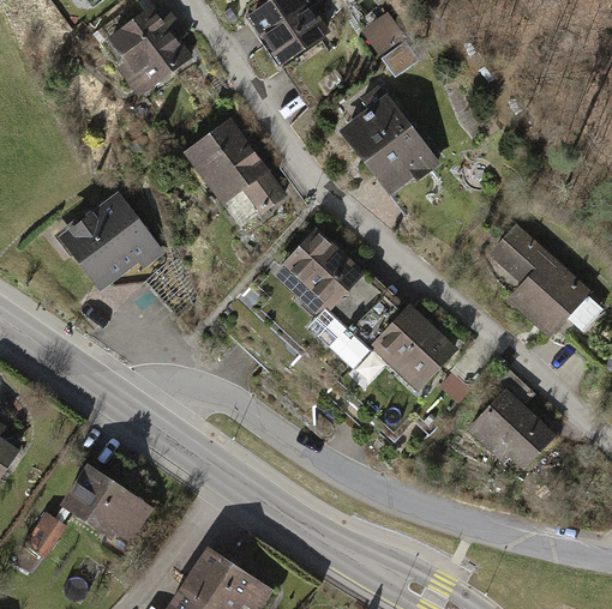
[(267,0),(250,12),(283,62),(335,28),(316,0),(267,0)]
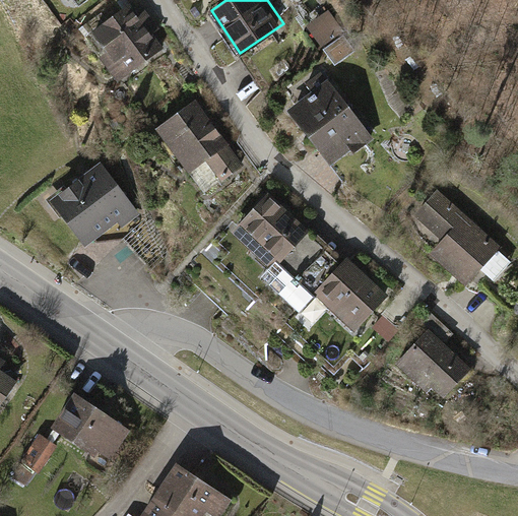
[(132,2),(83,34),(114,79),(163,48),(132,2)]
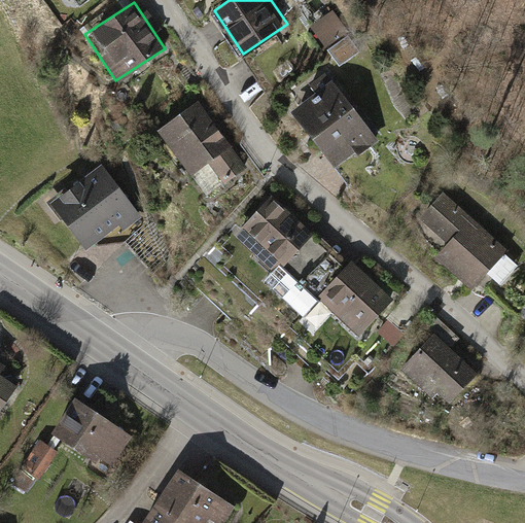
[(336,6),(313,23),(343,63),(362,47),(351,32),(353,30),(336,6)]
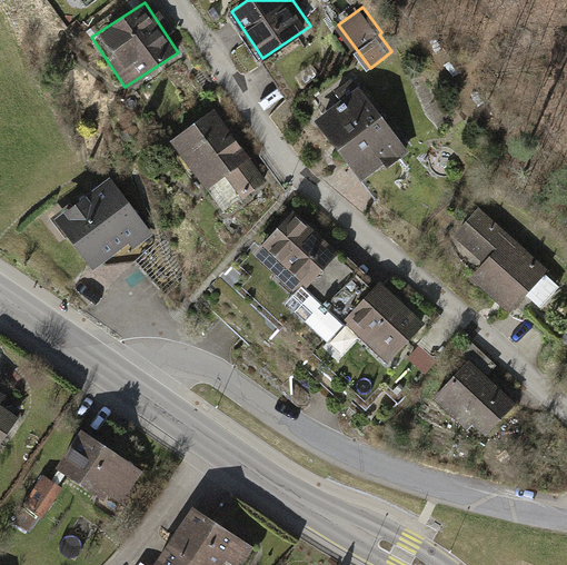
[(355,91),(317,120),(365,181),(403,151),(355,91)]
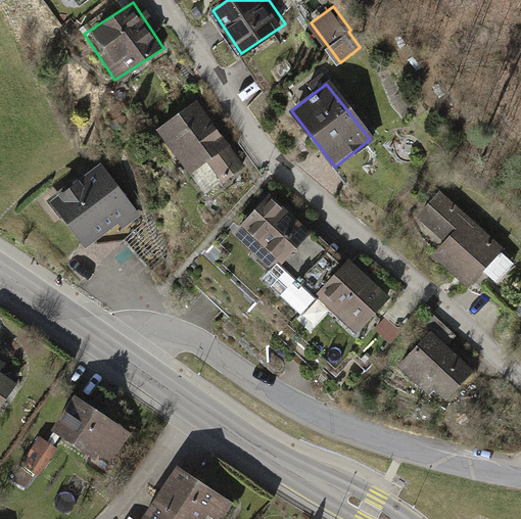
[(244,164),(195,100),(152,132),(187,177),(199,168),(215,187),(244,164)]
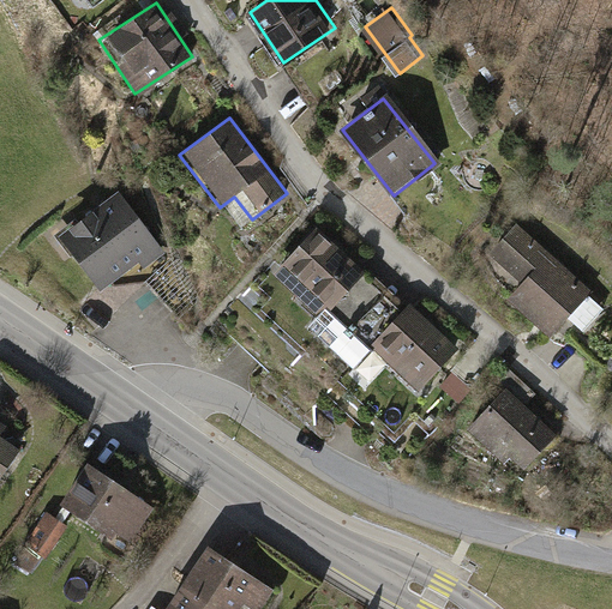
[(161,247),(119,190),(54,236),(95,294),(161,247)]
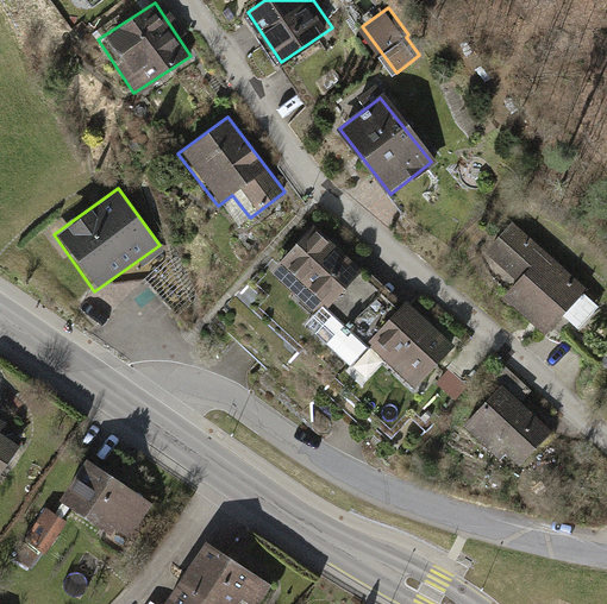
[(517,226),(494,252),(526,281),(511,297),(545,329),(584,287),(517,226)]
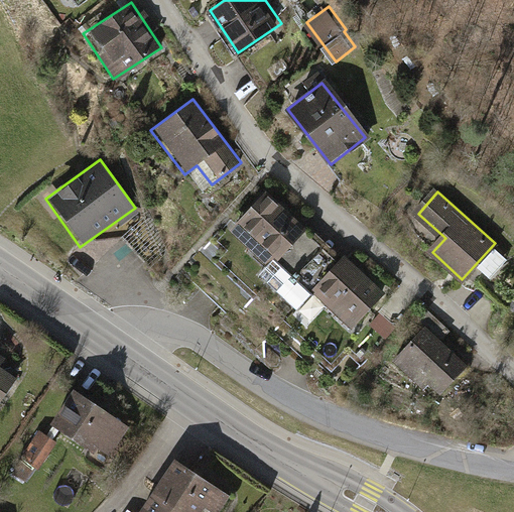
[(342,263),(269,196),(236,231),(271,265),(279,257),(353,325),(384,292),(347,257),(342,263)]
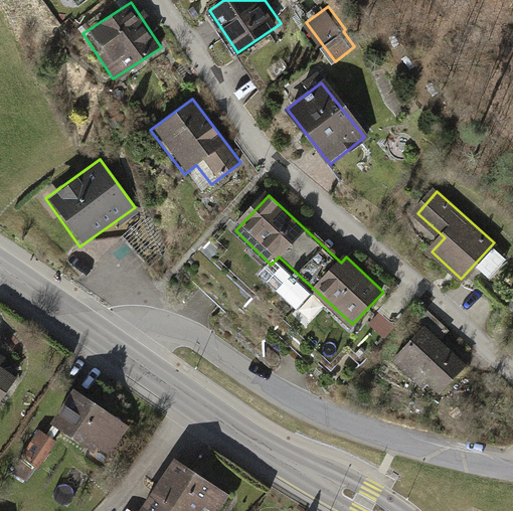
[(430,325),(396,359),(438,397),(471,362),(430,325)]
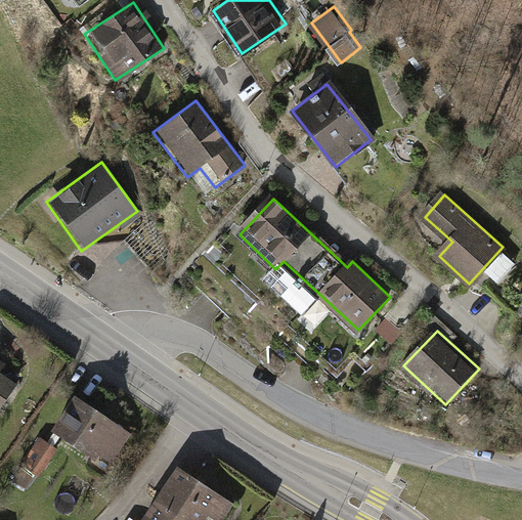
[(0,372),(5,363),(0,359),(0,407),(15,384),(0,374),(0,372)]
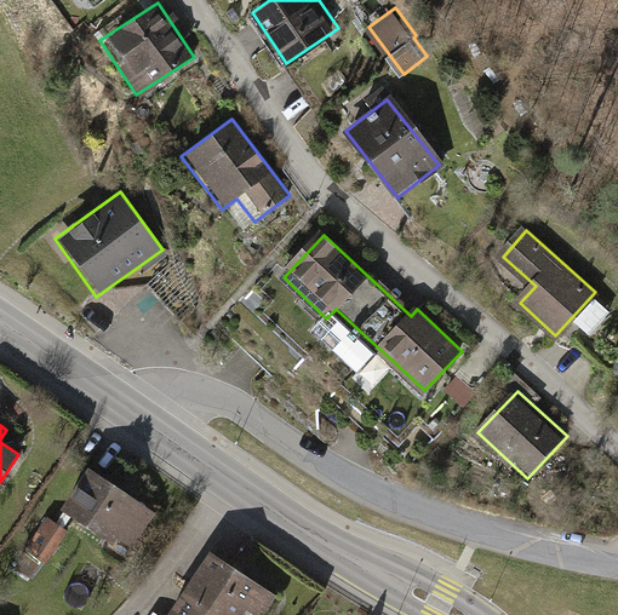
[(155,511),(87,471),(63,511),(131,551),(155,511)]
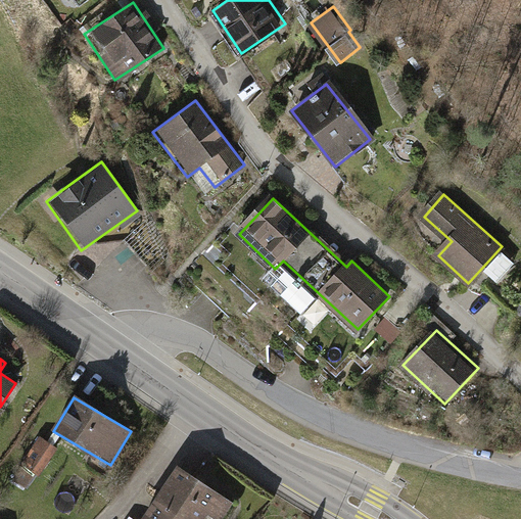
[(59,450),(41,437),(21,468),(41,480),(59,450)]
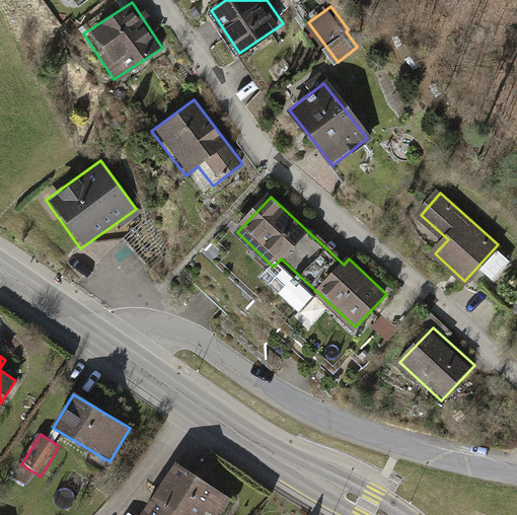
[(230,499),(180,464),(144,514),(202,514),(209,505),(220,513),(230,499)]
